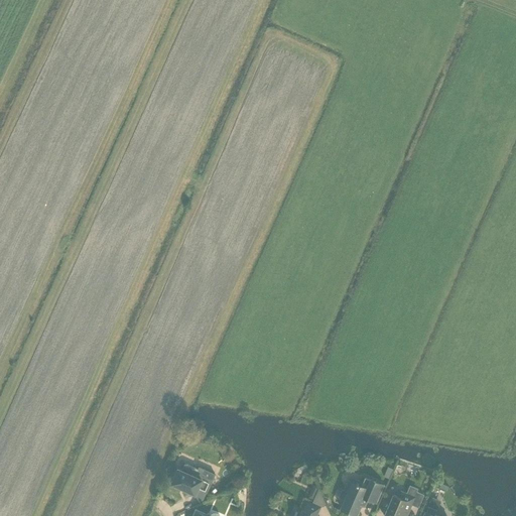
[(186,464),(184,465),(183,466),(181,470),(177,469),(170,483),(195,494),(198,489),(207,493),(215,474),(199,467),(198,469),(191,466),(191,467),(186,464)]
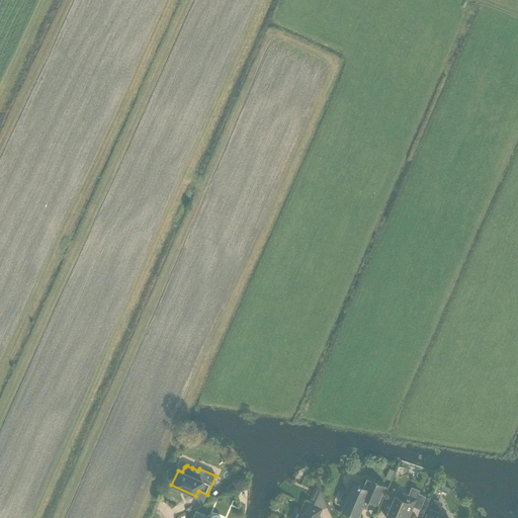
[(390,469),(385,479),(390,480),(394,470),(390,469)]
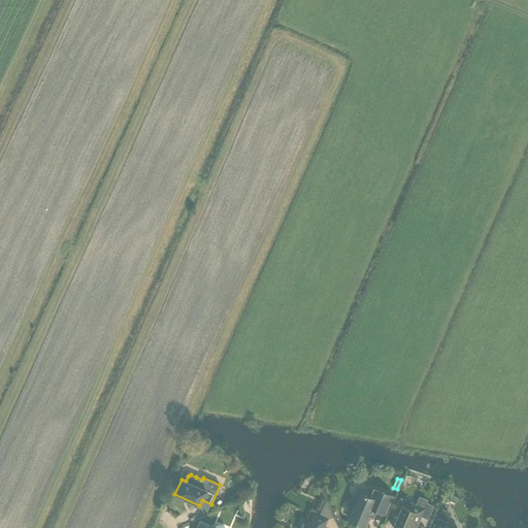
[(359,524),(365,526),(372,508),(385,514),(392,496),(373,488),(370,495),(360,491),(357,493),(353,502),(356,503),(349,519),(352,521),(352,522),(358,525),(359,524)]
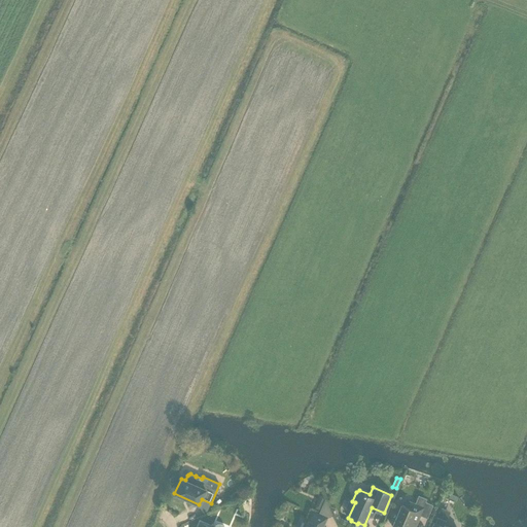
[(415,503),(409,501),(407,507),(397,503),(394,513),(397,514),(392,526),(393,526),(408,526),(409,525),(414,526),(420,515),(427,518),(433,505),(425,502),(427,499),(419,495),(415,503)]
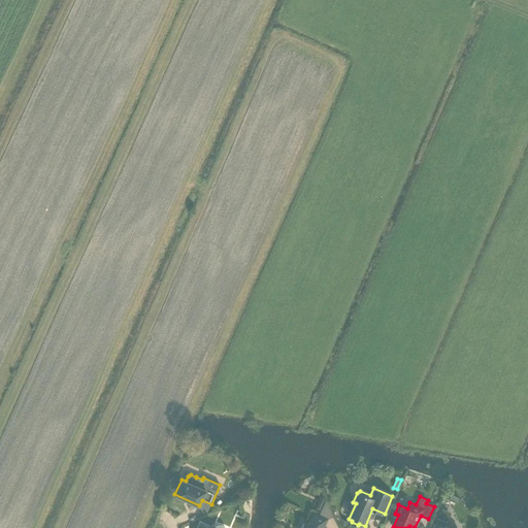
[(442,509),(438,518),(448,522),(451,513),(442,509)]
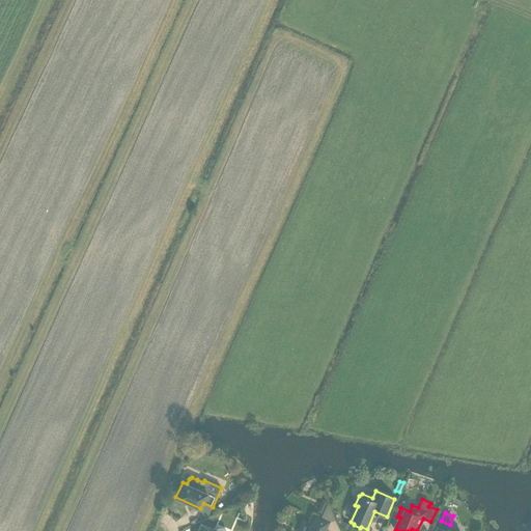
[(325,530),(330,522),(315,515),(310,528),(309,527),(307,530),(325,530)]
